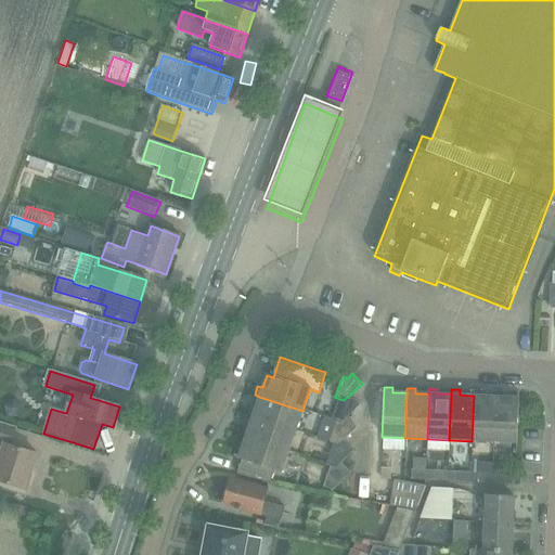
[(472,441),(493,442),(495,397),(494,397),(481,396),(481,391),(472,390),(472,396),(474,396),(472,441)]
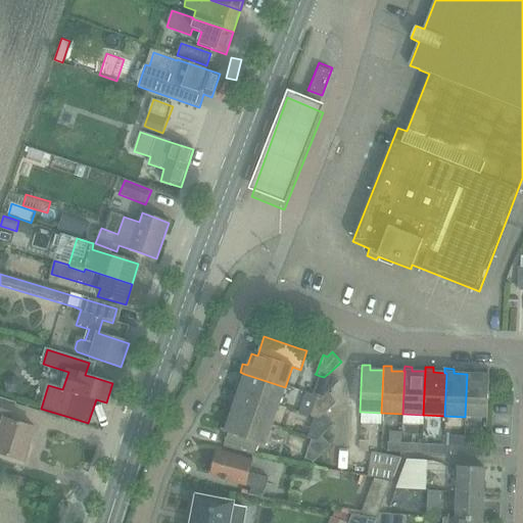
[(474,374),(475,369),(466,369),(466,374),(467,374),(465,417),(487,418),(488,374),(474,374)]
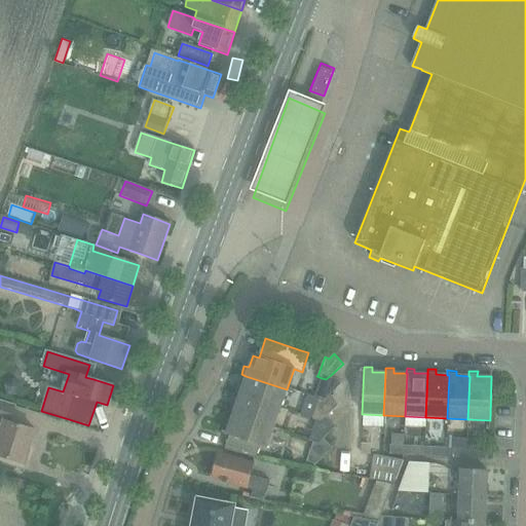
[(326,379),(322,378),(314,398),(318,399),(324,401),(329,397),(340,386),(331,375),(326,379)]
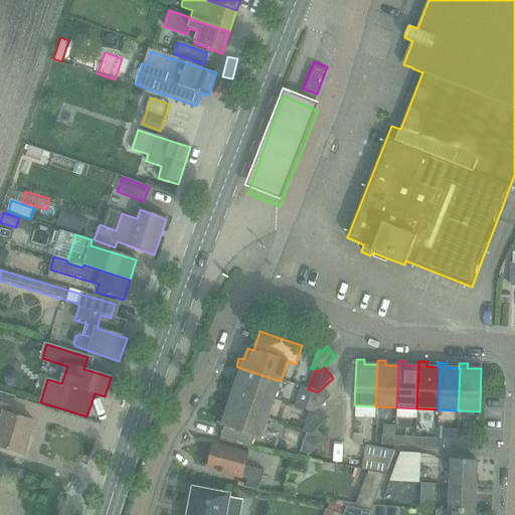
[(228,386),(233,387),(274,401),(281,381),(240,368),(235,380),(231,378),(228,386)]
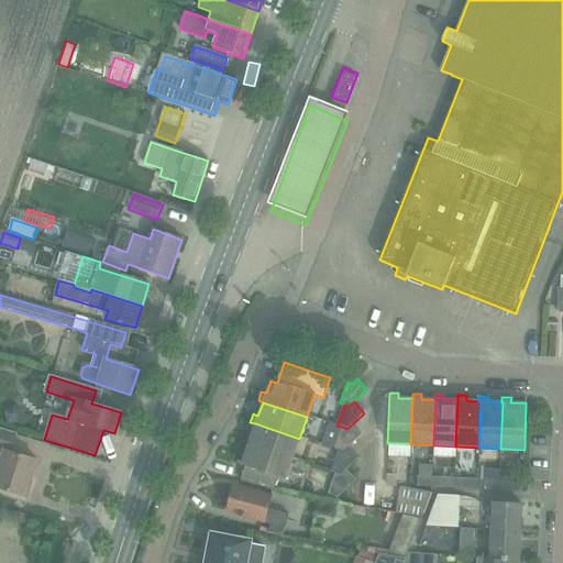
[(13,406),(6,411),(6,420),(13,424),(21,420),(21,410),(13,406)]
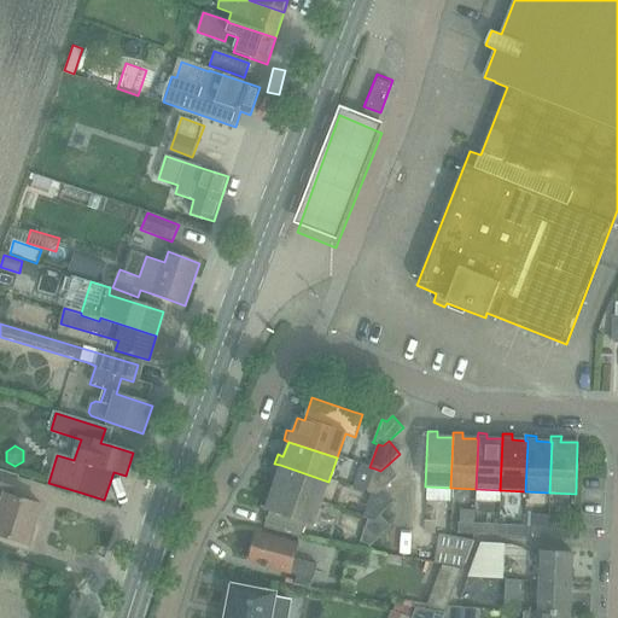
[(267,487),(272,488),(321,505),(328,482),(280,465),(275,479),(269,478),(267,487)]
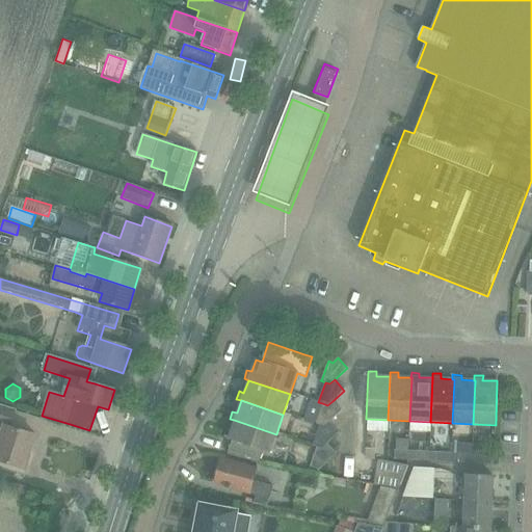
[(327,405),(322,403),(315,424),(319,425),(325,427),(329,423),(342,411),(333,401),(327,405)]
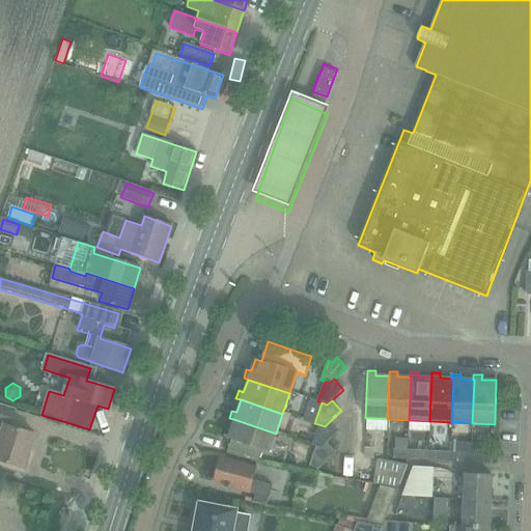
[(0,459),(24,468),(34,435),(10,426),(15,411),(0,404),(0,459)]
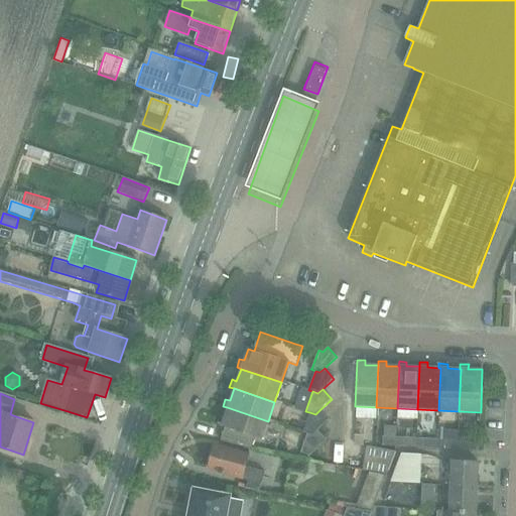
[(268,421),(227,407),(223,419),(219,418),(216,426),(224,429),(220,441),(251,452),(255,439),(261,441),(268,421)]
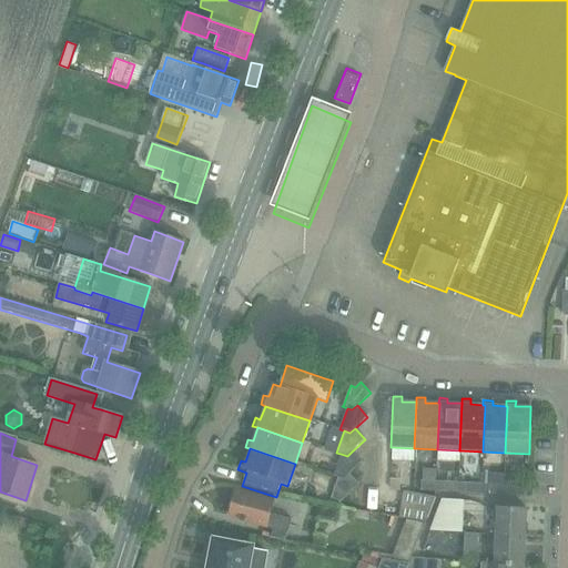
[(347,456),(341,454),(333,475),(337,477),(345,479),(350,476),(363,463),(352,452),(347,456)]
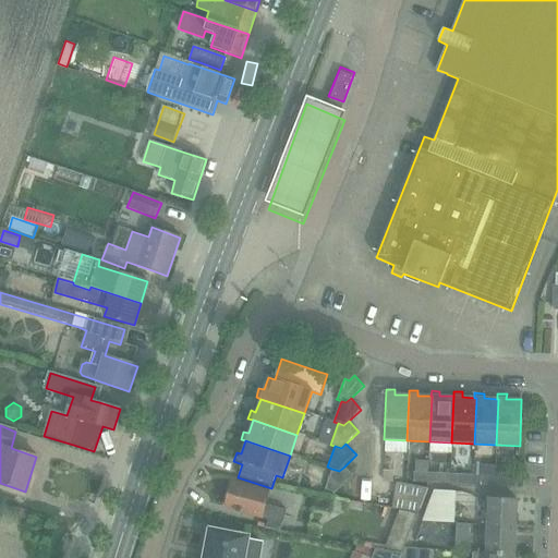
[(460,464),(460,475),(450,474),(449,484),(472,485),(472,475),(472,465),(460,464)]
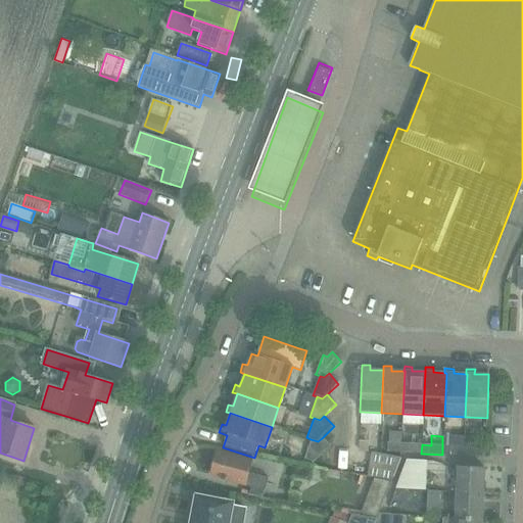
[(303,459),(304,459),(315,462),(330,447),(322,438),(318,441),(311,439),(303,459)]
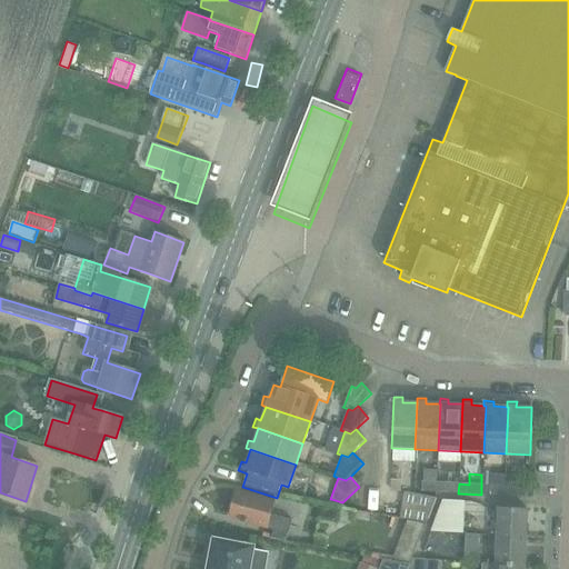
[(436,492),(436,482),(421,482),(420,491),(436,492)]
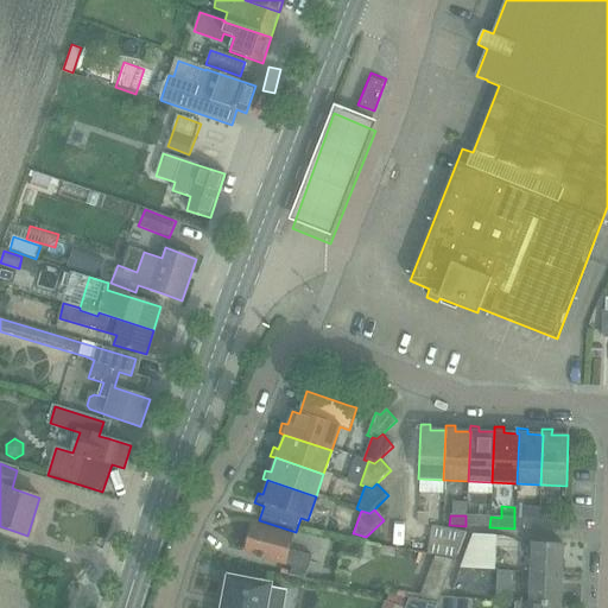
[(466,515),(466,526),(489,527),(491,517),(466,515)]
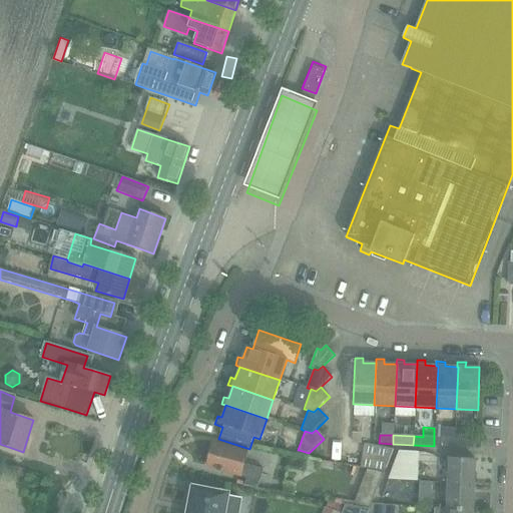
[(454,447),(454,438),(434,437),(434,446),(454,447)]
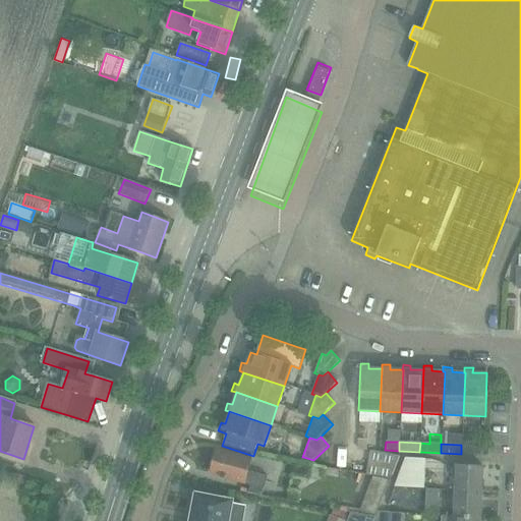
[(481,446),(461,445),(461,454),(481,455),(481,446)]
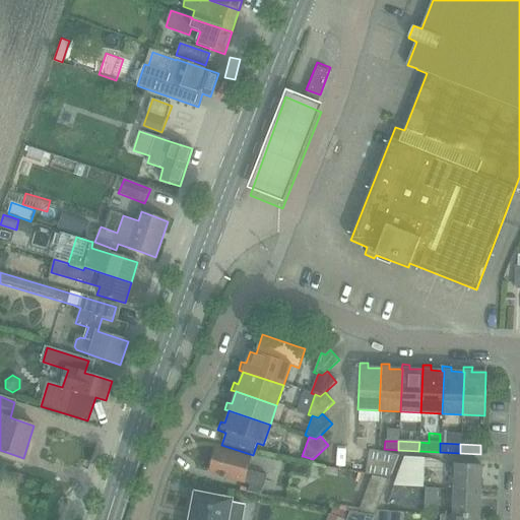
[(209,474),(229,480),(242,483),(243,481),(263,488),(266,475),(246,470),(249,458),(216,449),(209,474)]
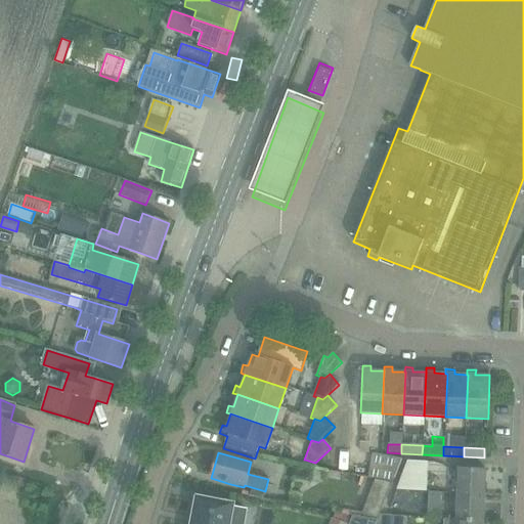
[(372,454),(369,467),(392,471),(392,457),(372,454)]
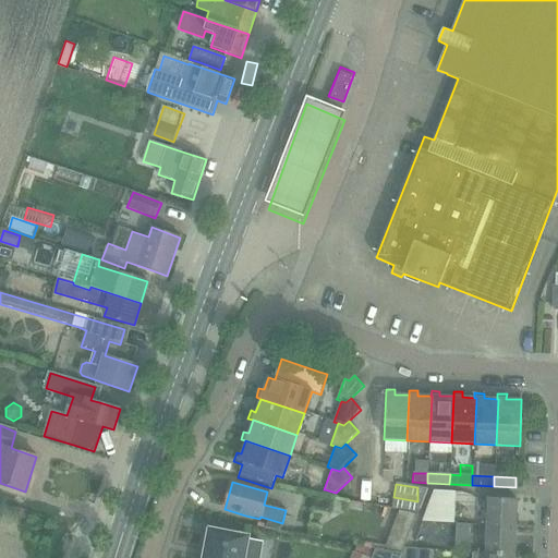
[(427,489),(419,488),(417,487),(417,501),(417,513),(427,489)]
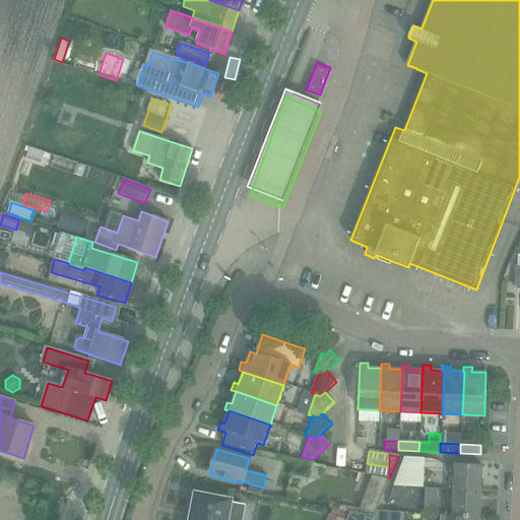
[(424,488),(425,459),(404,457),(394,485),(424,488)]
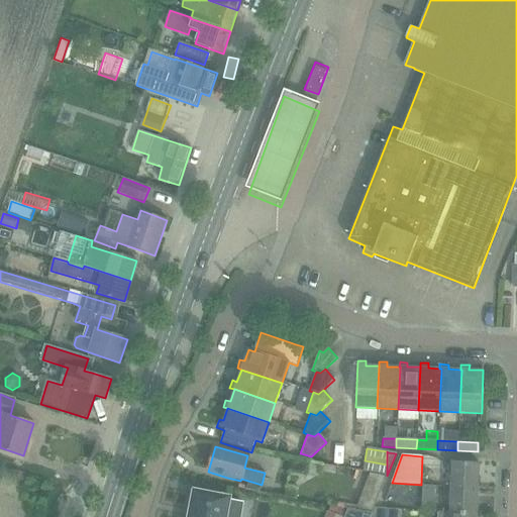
[(363,472),(371,473),(371,474),(387,476),(387,464),(365,460),(363,472)]
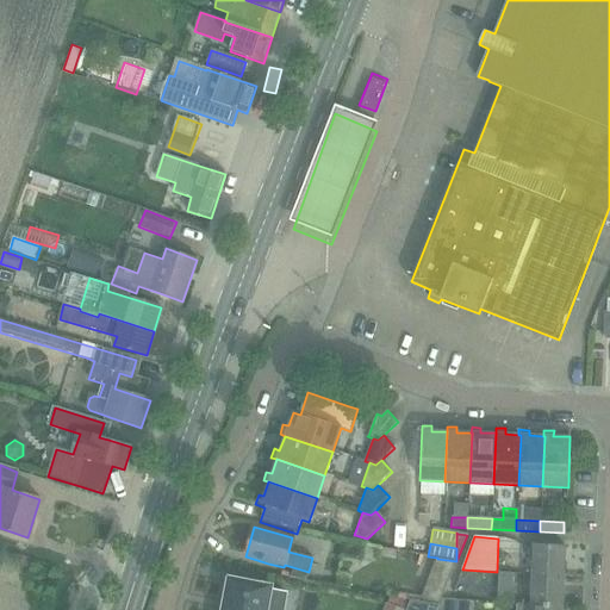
[(530,577),(561,579),(562,548),(531,547),(530,577)]
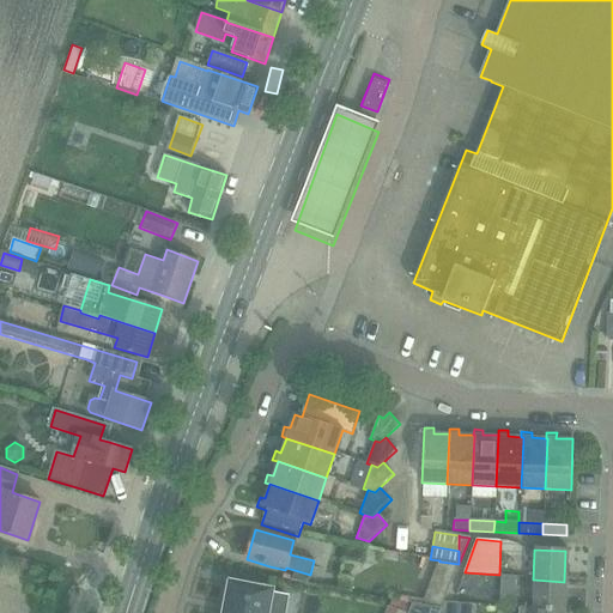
[(443,605),(444,602),(459,564),(439,562),(424,601),(426,602),(426,606),(442,608),(443,605)]
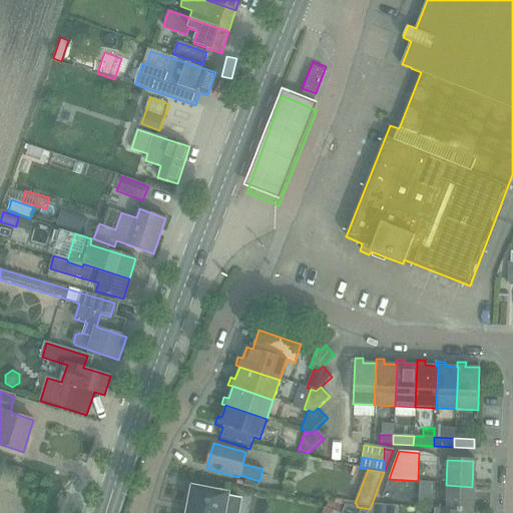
[(419,508),(431,509),(433,482),(420,481),(419,508)]
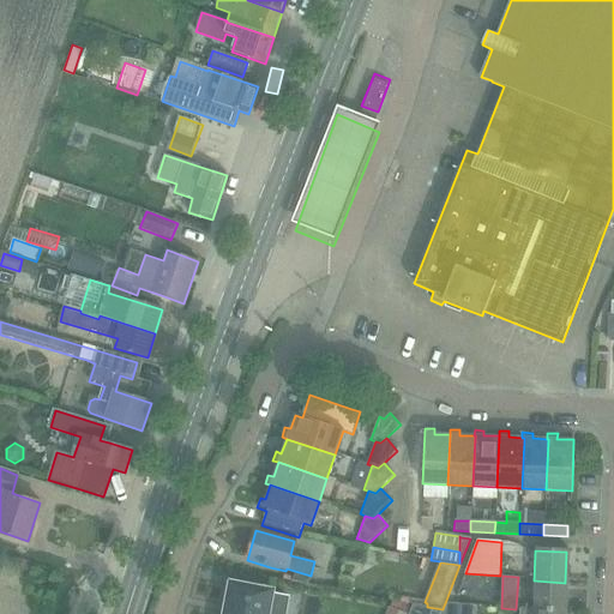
[(533,611),(564,612),(565,583),(534,581),(533,609),(533,611)]
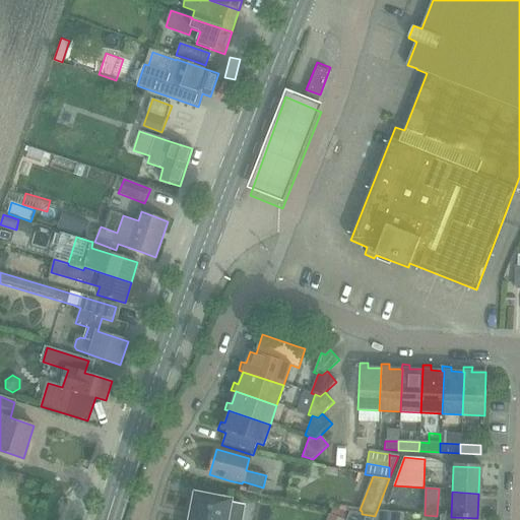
[(224,501),(189,494),(183,519),(234,519),(237,507),(223,505),(224,501)]
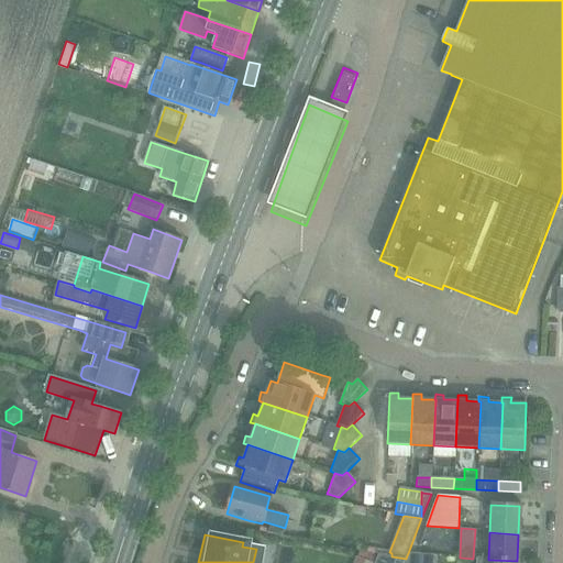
[(408,553),(407,555),(406,559),(405,562),(421,562),(422,554),(408,553)]
